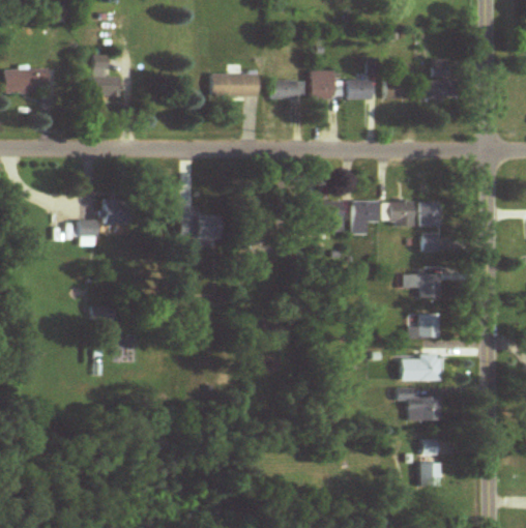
[(119,76),(108,76),(108,54),(93,54),(93,95),(119,95),(119,76)]
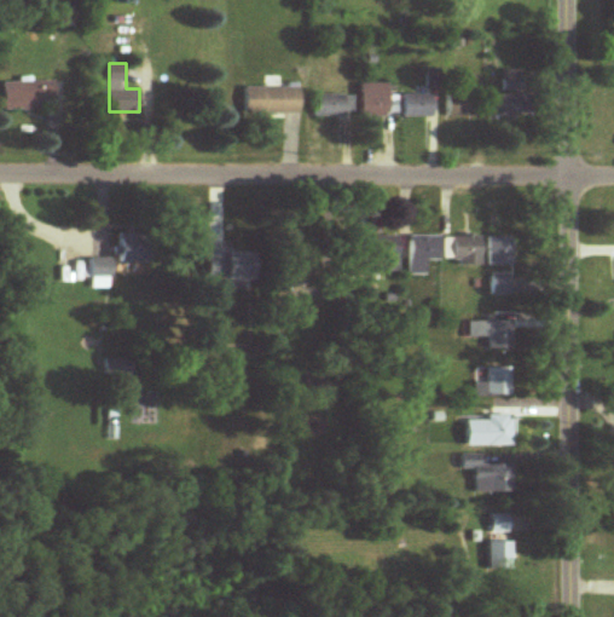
[(492,93),(493,116),(531,116),(529,69),(505,69),(507,93),(492,93)]
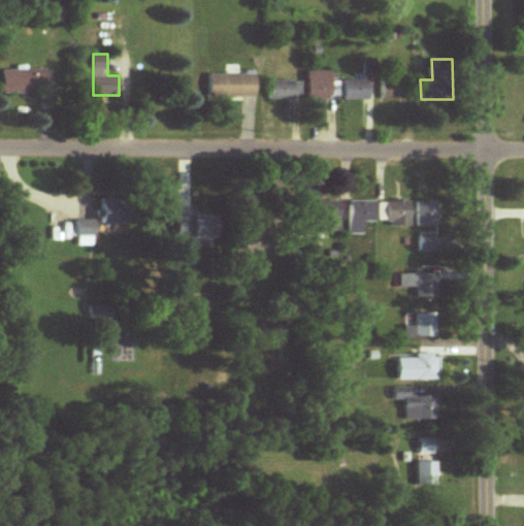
[(5,69),(5,92),(50,92),(50,69),(5,69)]
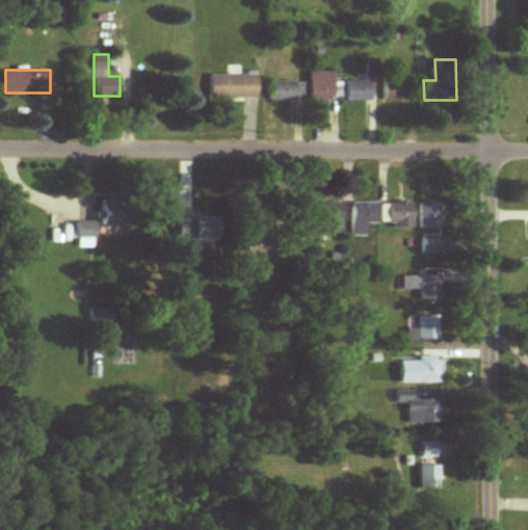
[(342,100),(342,81),(336,81),(336,71),(311,71),(311,100),(342,100)]
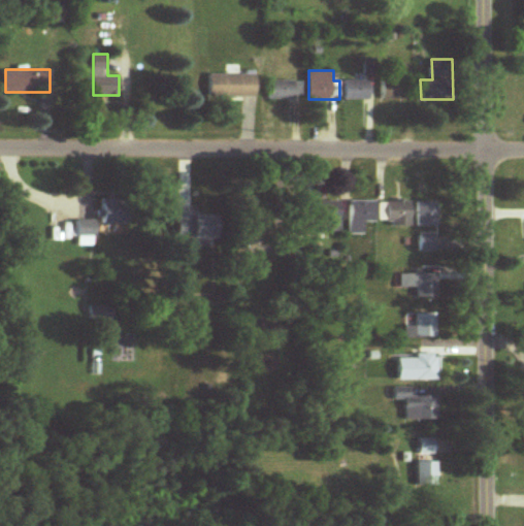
[(211,96),(257,96),(257,73),(211,73),(211,96)]
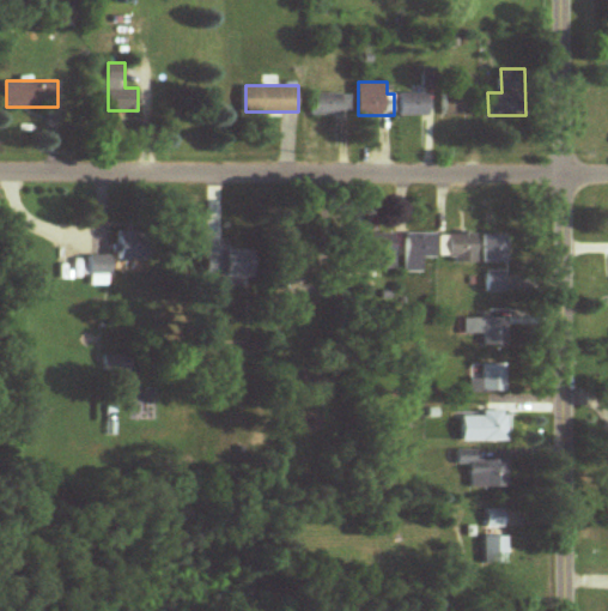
[(351,92),(315,92),(315,115),(351,115),(351,92)]
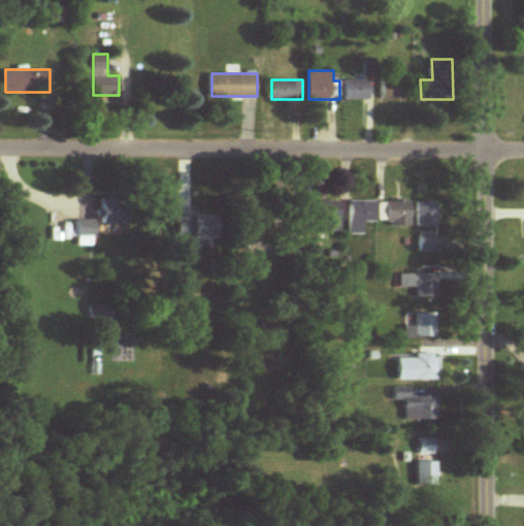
[(370,99),(370,79),(346,79),(346,99),(370,99)]
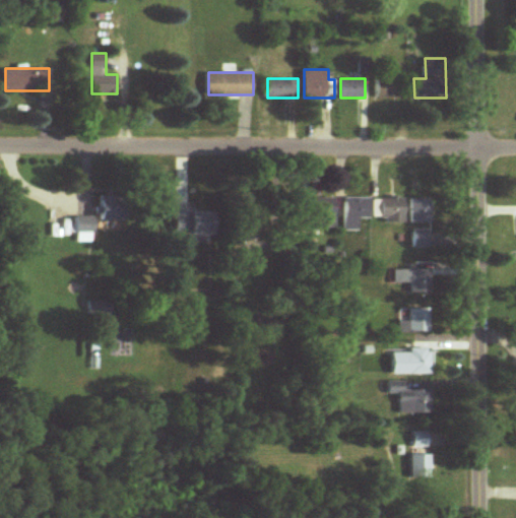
[(401,98),(401,78),(377,78),(377,98),(401,98)]
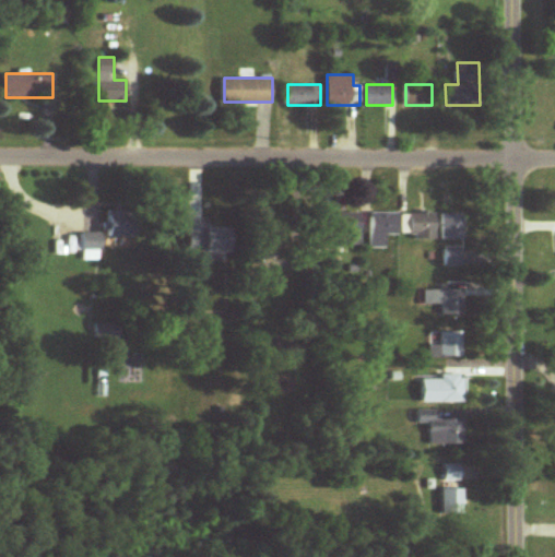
[(110,235),(138,235),(138,210),(110,210),(110,235)]
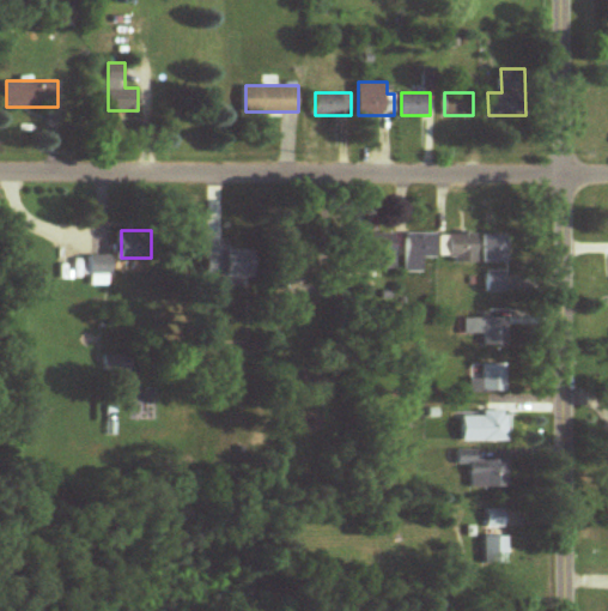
[(395,231),(366,231),(366,268),(395,268),(395,231)]
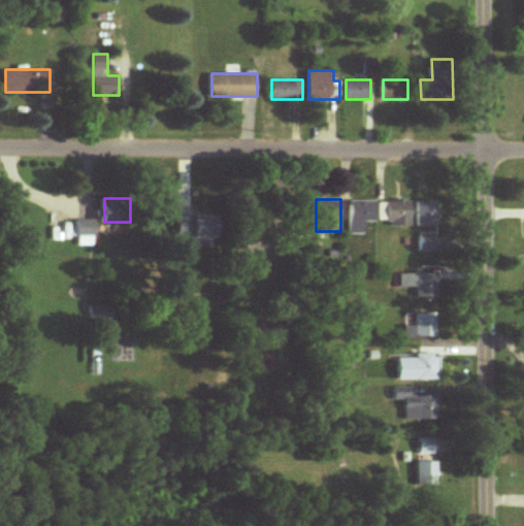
[(375,199),(352,199),(352,231),(363,231),(363,222),(375,222),(375,199)]
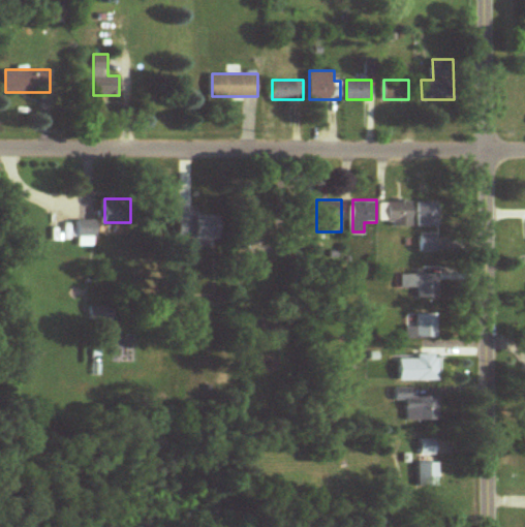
[(389,220),(389,226),(413,226),(413,199),(381,199),(381,220),(389,220)]
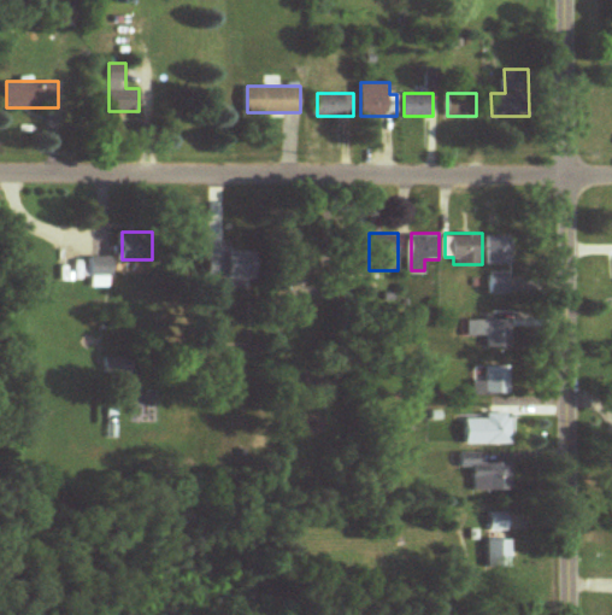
[(489,234),(489,264),(516,264),(516,234),(489,234)]
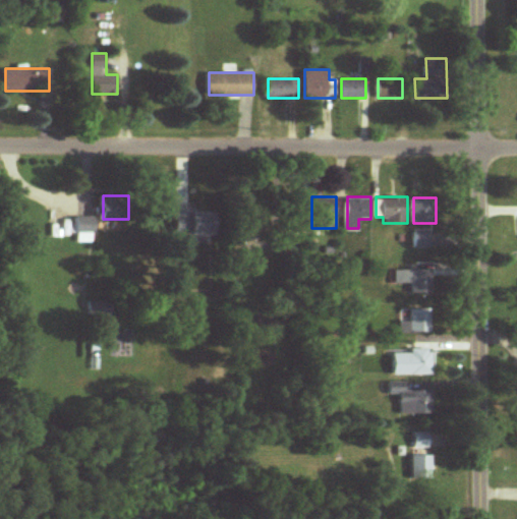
[(177,233),(215,233),(215,208),(177,208),(177,233)]
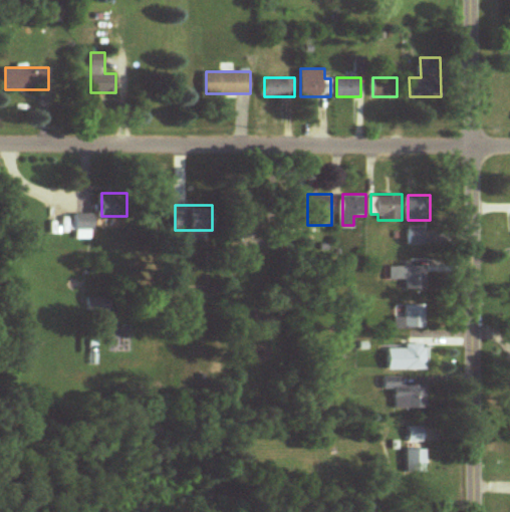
[(77,237),(94,237),(93,213),(77,213),(77,237)]
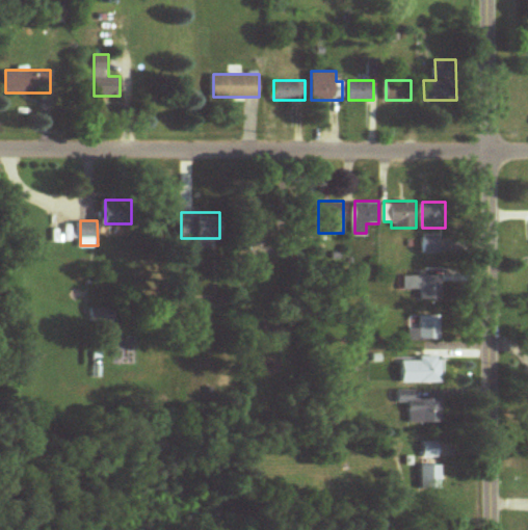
[(443,237),(425,237),(425,253),(443,253),(443,237)]
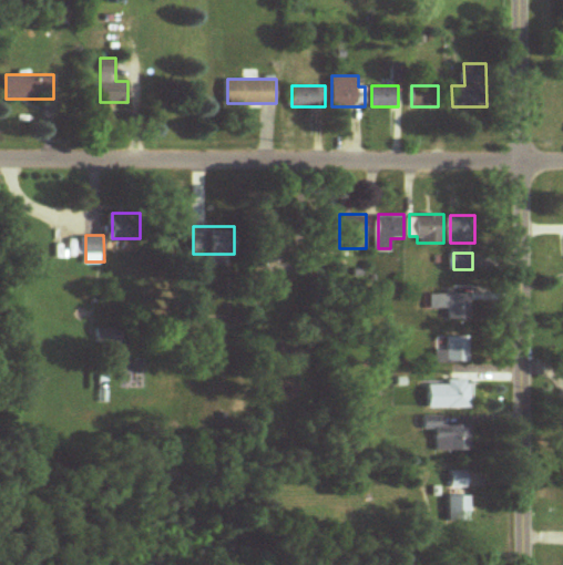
[(432,307),(450,307),(450,321),(472,321),(472,293),(432,293),(432,307)]
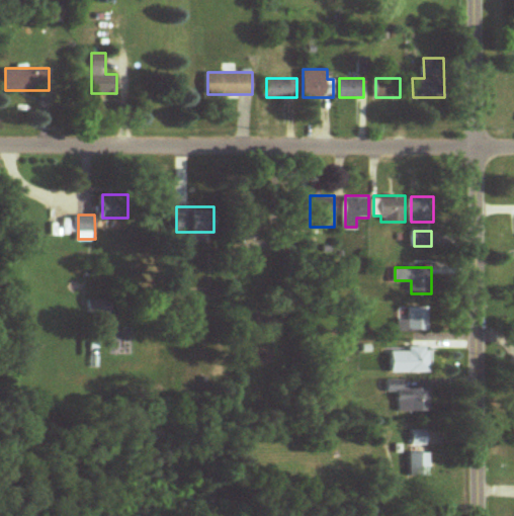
[(91,297),(91,320),(113,320),(113,297),(91,297)]
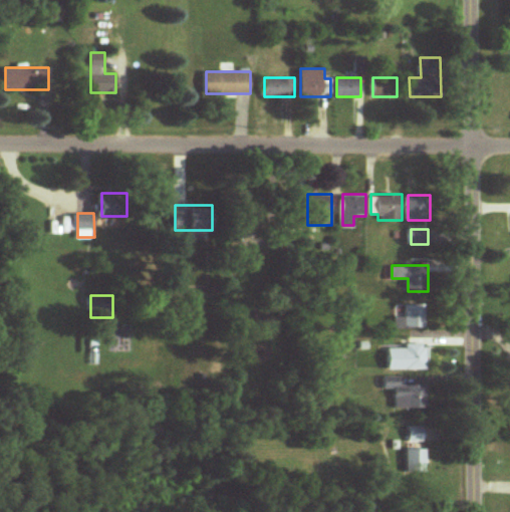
[(427,326),(427,303),(406,303),(406,316),(397,316),(397,326),(427,326)]
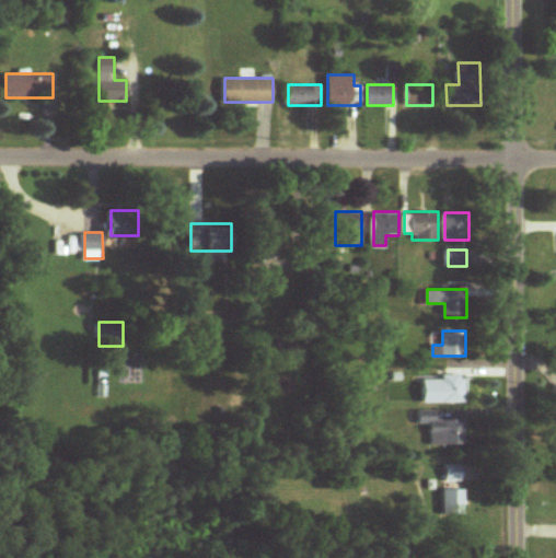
[(465,374),(425,374),(425,402),(465,402),(465,374)]
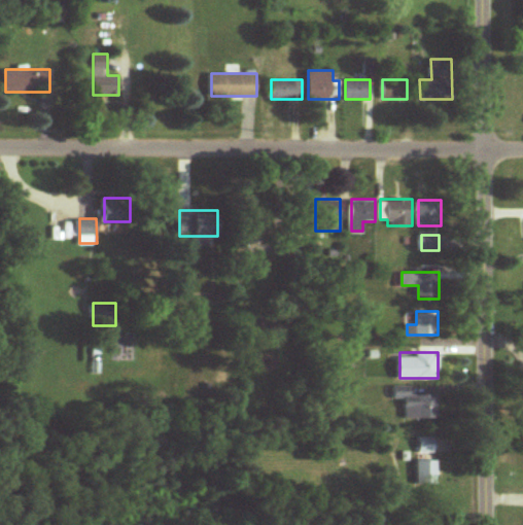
[(407,418),(439,418),(439,392),(413,392),(413,385),(395,385),(395,398),(407,398),(407,418)]
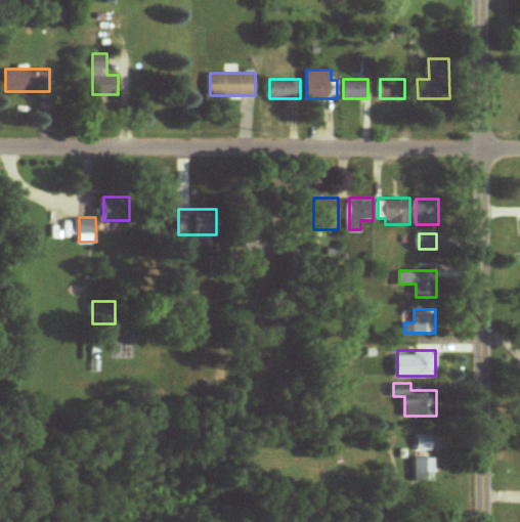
[(433,450),(433,435),(419,435),(419,450),(433,450)]
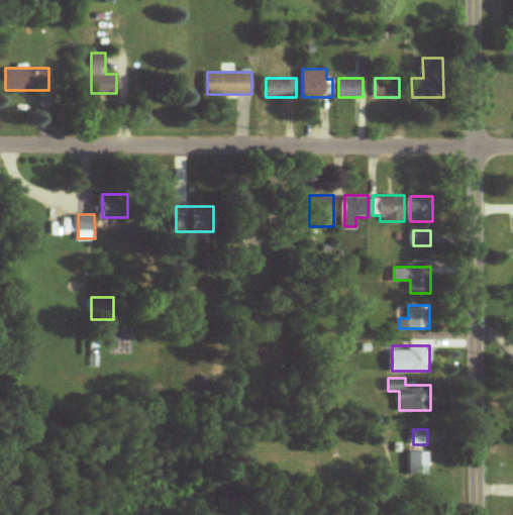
[(411,450),(411,474),(429,474),(429,450),(411,450)]
